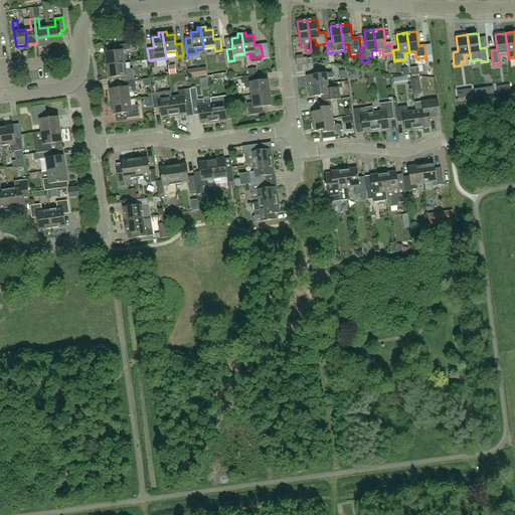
[(62,44),(61,35),(48,36),(50,46),(62,44)]
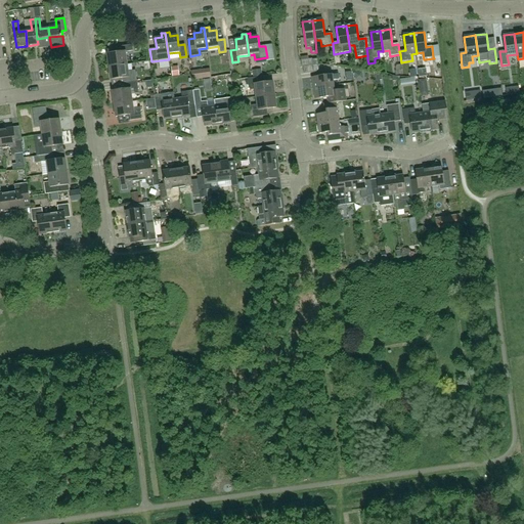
[(49,37),(37,39),(38,44),(39,48),(51,47),(49,37)]
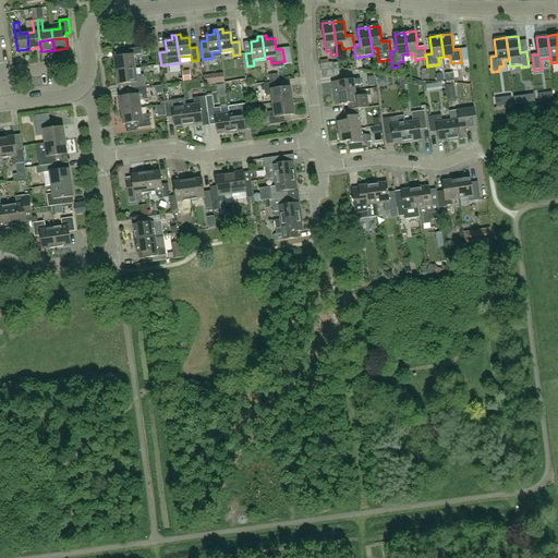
[(116,72),(135,69),(134,56),(142,55),(141,48),(126,50),(128,56),(114,58),(116,72)]
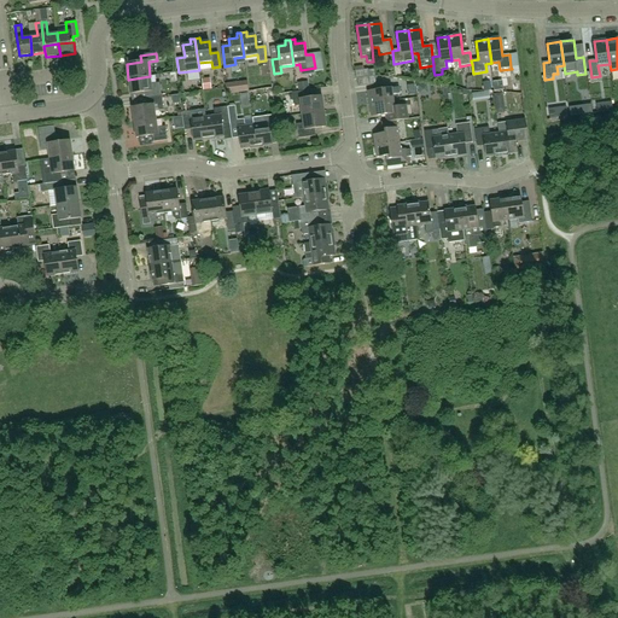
[(356,79),(357,79),(375,76),(374,69),(369,70),(355,71),(356,79)]
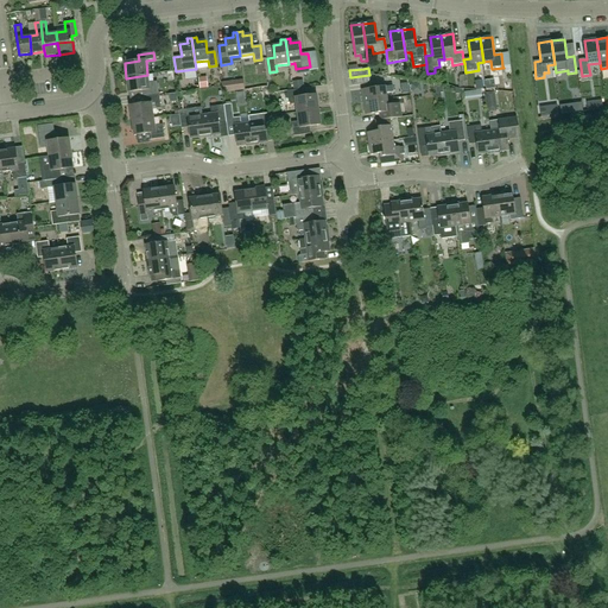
[(149,83),(147,75),(126,78),(128,93),(144,90),(144,97),(159,95),(157,82),(149,83)]
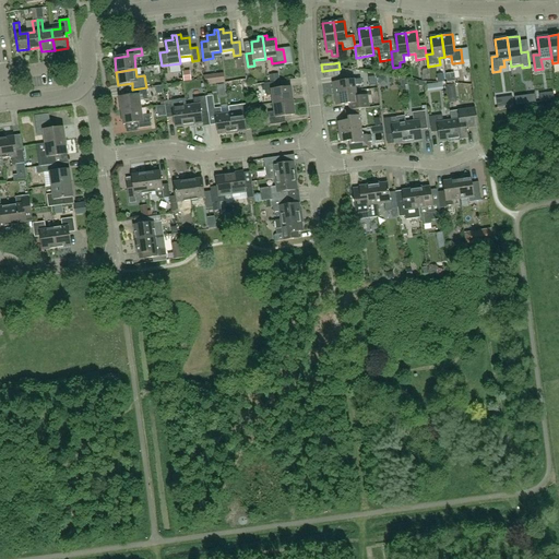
[(341,76),(340,69),(323,71),(324,79),(341,76)]
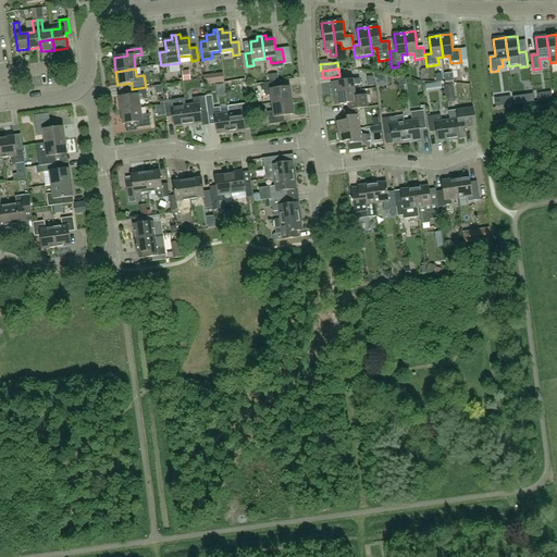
[(426,90),(443,87),(442,77),(425,82),(426,90)]
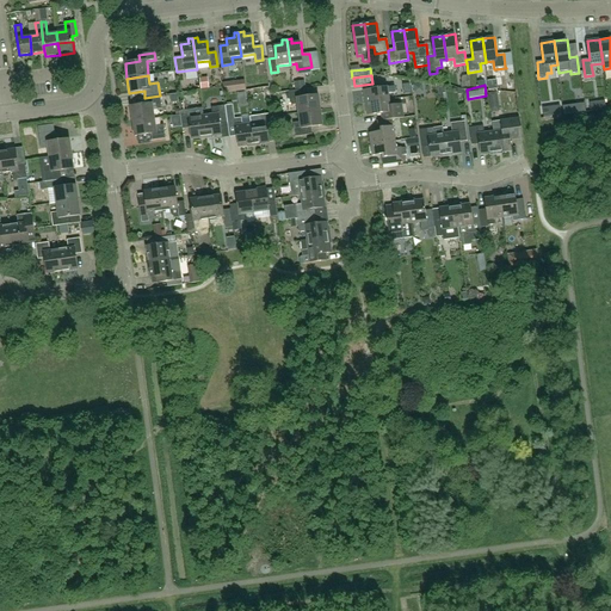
[(364,91),(365,104),(389,100),(388,93),(395,93),(395,86),(364,91)]
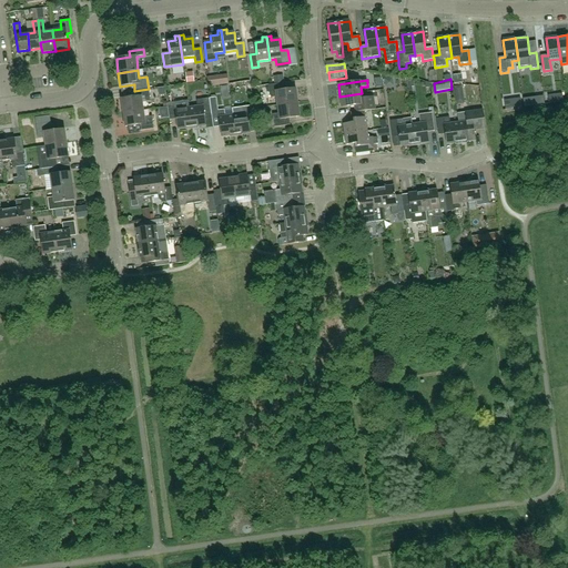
[(277,98),(279,105),(297,103),(296,89),(286,90),(286,83),(269,85),(271,99),(277,98)]
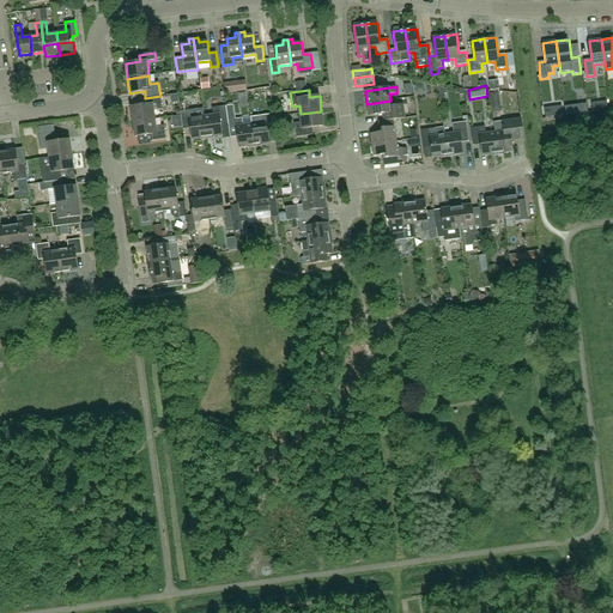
[(162,110),(161,96),(145,98),(146,105),(132,108),(133,122),(155,119),(153,111),(162,110)]
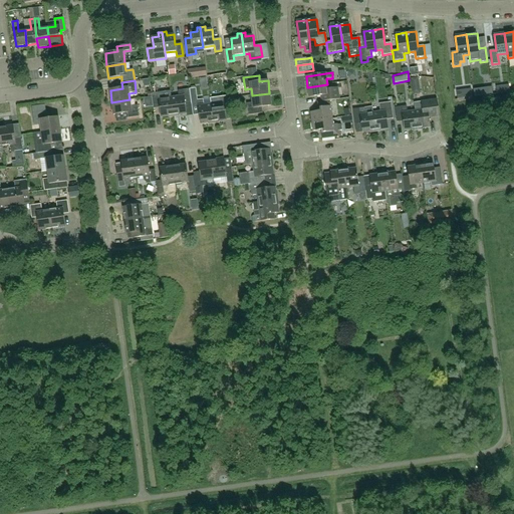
[(322,102),(330,101),(339,99),(338,88),(328,89),(327,84),(307,87),(309,98),(322,96),(322,102)]
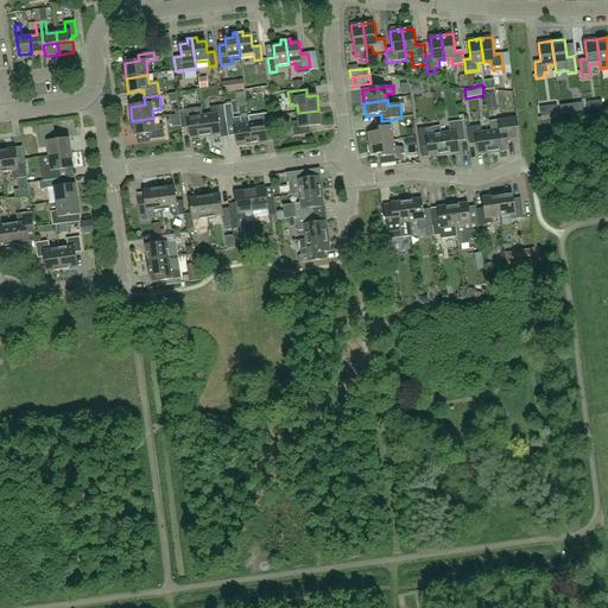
[(225,106),(227,122),(228,137),(236,135),(238,146),(253,144),(249,124),(242,125),(241,118),(234,119),(232,105),(225,106)]
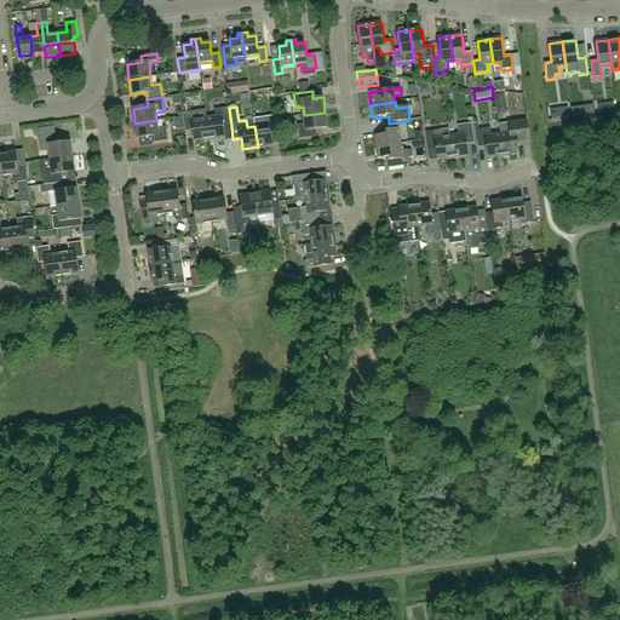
[(206,118),(210,139),(225,137),(224,126),(231,125),(229,108),(214,109),(216,116),(206,118)]
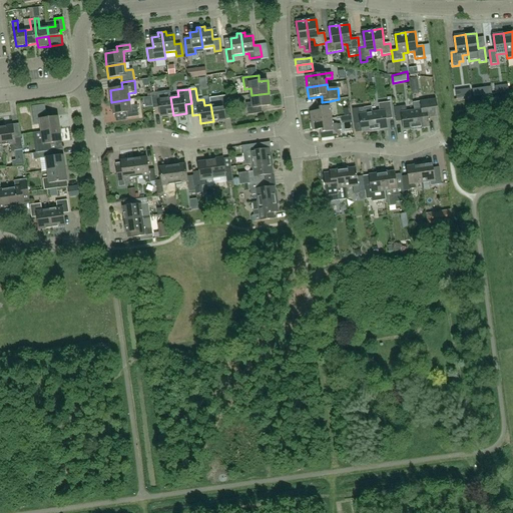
[(160,117),(173,115),(170,97),(164,98),(163,94),(161,93),(151,94),(153,109),(159,108),(160,117)]
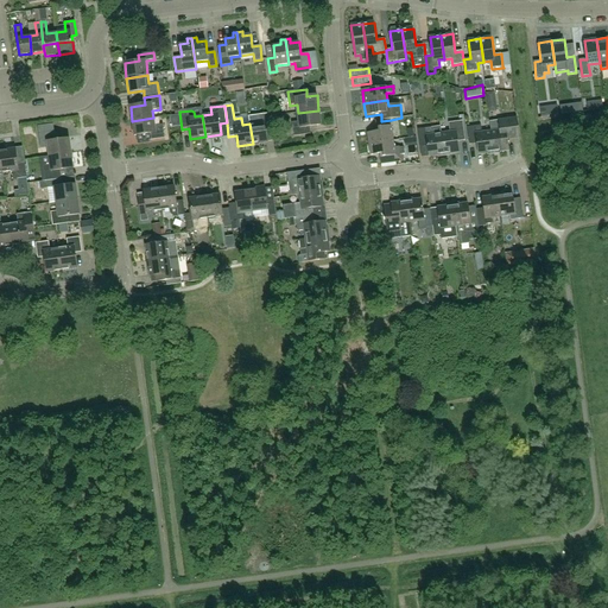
[(318,111),(298,113),(299,122),(292,124),(295,137),(312,134),(311,127),(321,125),(318,111)]
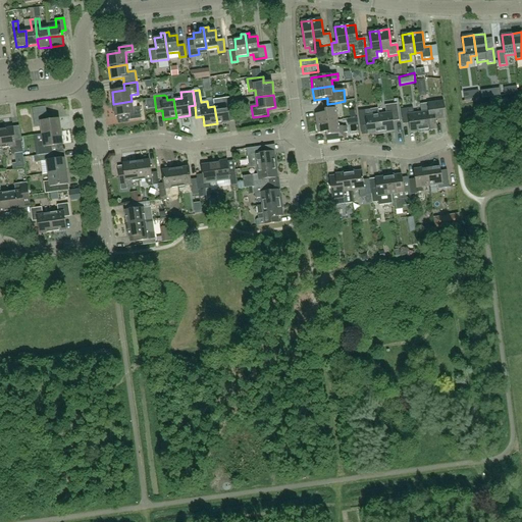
[(222,105),(214,106),(217,123),(230,121),(229,112),(236,111),(233,97),(221,99),(222,105)]
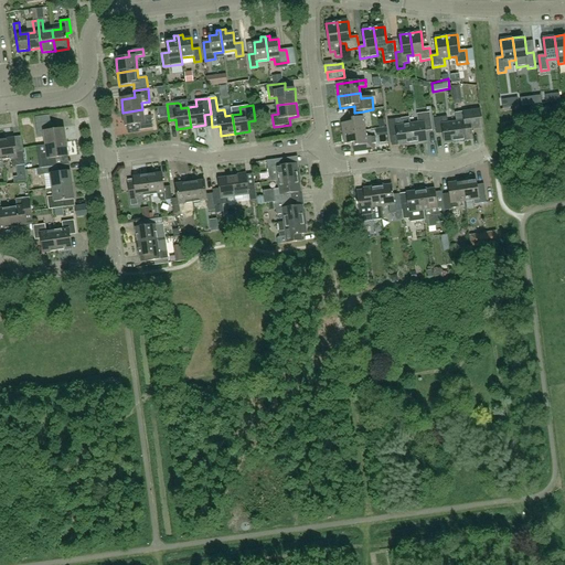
[(144,117),(142,109),(123,113),(125,126),(139,124),(140,130),(153,128),(151,116),(144,117)]
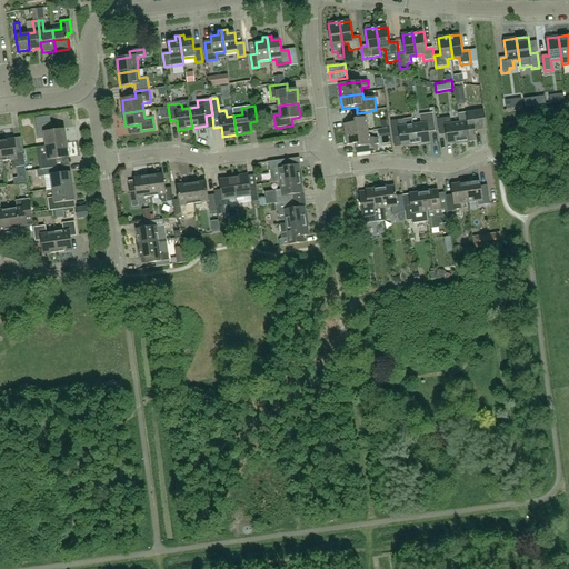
[(460,122),(462,142),(477,140),(476,130),(487,129),(485,110),(467,112),(468,121),(460,122)]
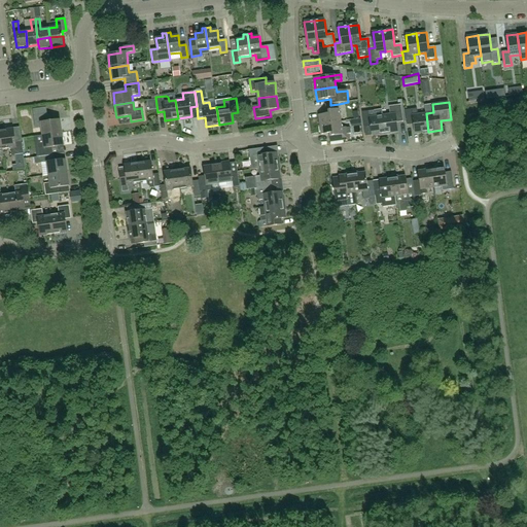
[(319,115),(321,125),(342,123),(339,104),(330,105),(325,105),(326,114),(319,115)]
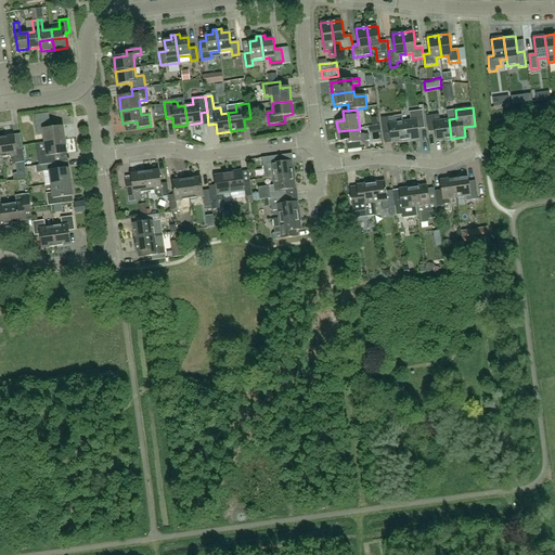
[(403,121),(405,141),(420,139),(418,129),(425,128),(423,111),(410,112),(411,120),(403,121)]
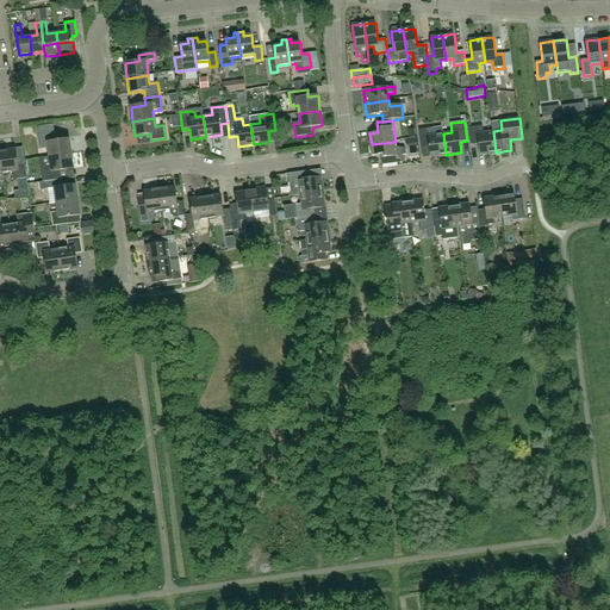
[(481,155),(496,153),(493,131),(484,132),(483,126),(470,128),(472,144),(479,143),(481,155)]
